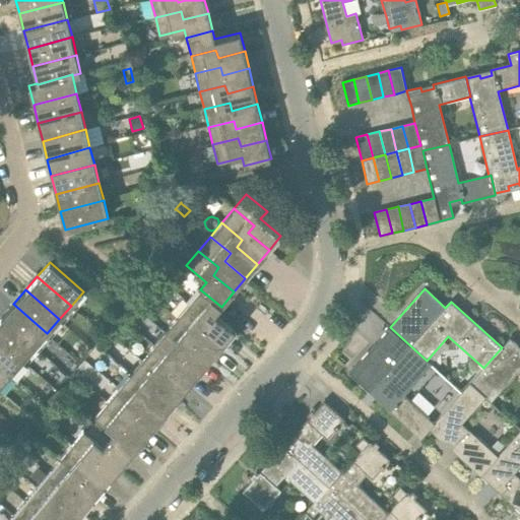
[(221,307),(200,289),(189,304),(208,320),(203,327),(223,344),(236,329),(216,313),(221,307)]
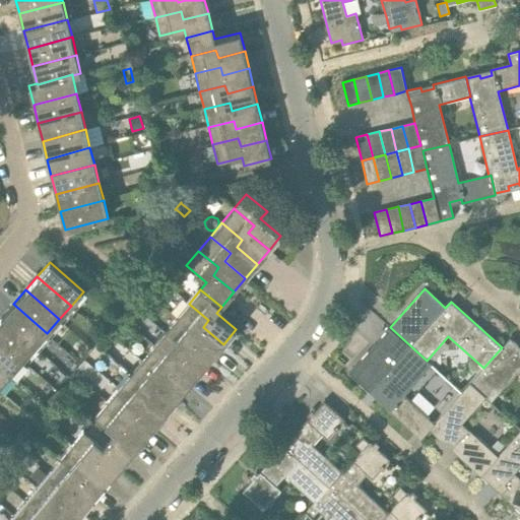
[(1,317),(35,346),(47,333),(13,304),(1,317)]
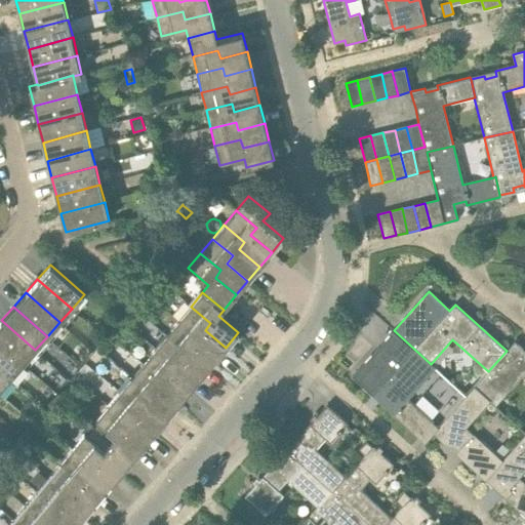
[(210,323),(191,307),(178,321),(199,337),(193,345),(213,362),(226,348),(205,330),(210,323)]
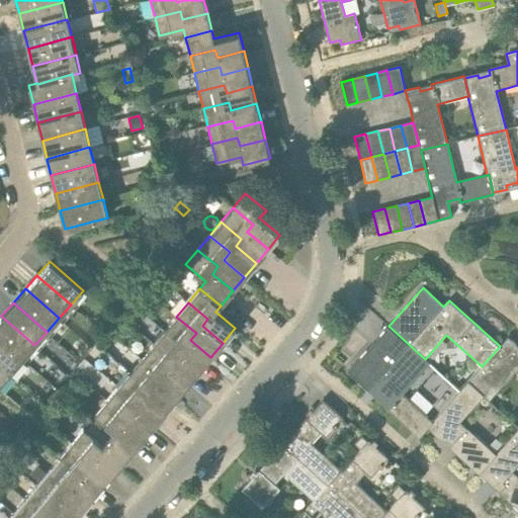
[(0,317),(0,339),(22,359),(34,345),(1,316),(0,317)]
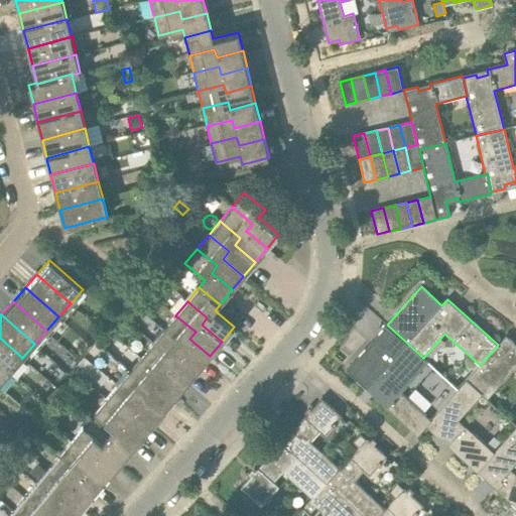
[(196,332),(175,315),(164,329),(183,346),(178,353),(199,370),(210,356),(189,339),(196,332)]
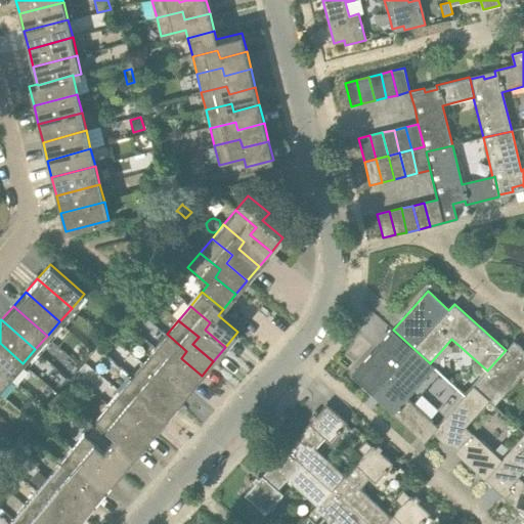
[(435,368),(430,363),(393,330),(351,376),(424,441),(432,433),(438,426),(407,399),(435,368)]
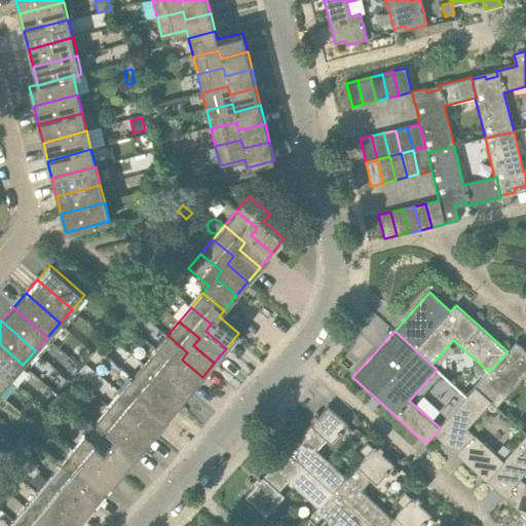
[(187,352),(167,335),(155,349),(176,367),(170,373),(190,391),(202,377),(182,360),(187,352)]
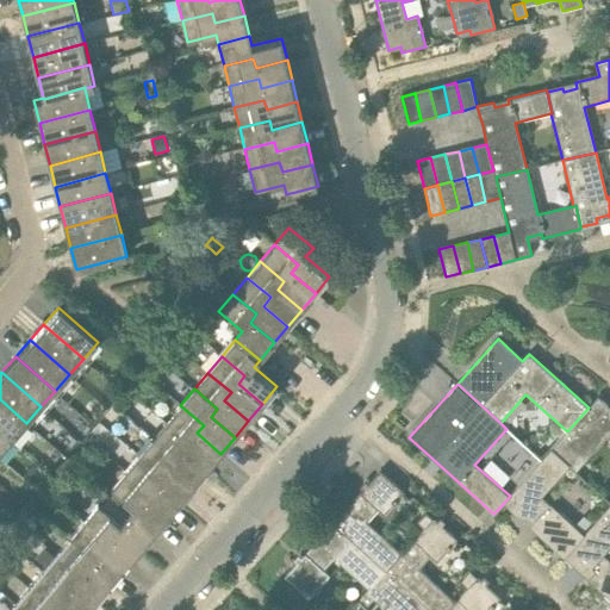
[(589,408),(567,431),(551,450),(568,467),(576,473),(609,437),(609,439),(609,406),(598,397),(589,408)]
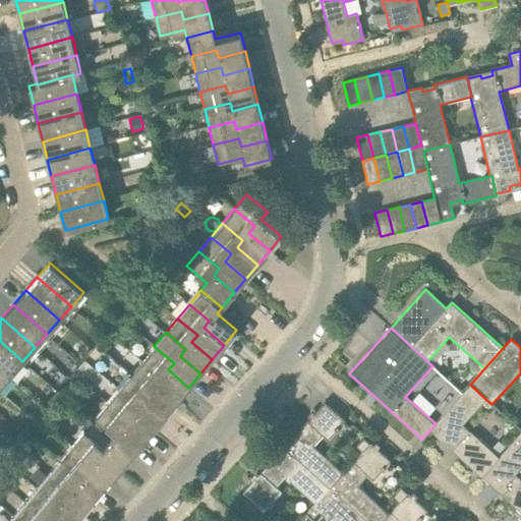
[(0,365),(10,374),(22,361),(0,341),(0,365)]
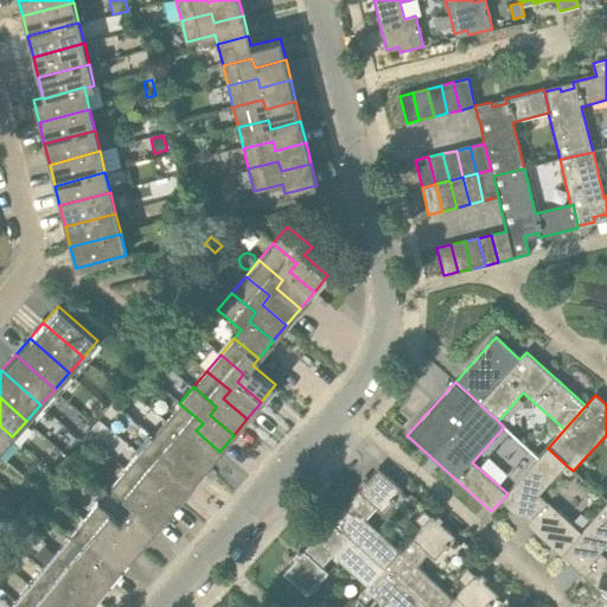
[(203,423),(179,403),(166,420),(189,439),(183,447),(206,467),(219,452),(196,430),(203,423)]
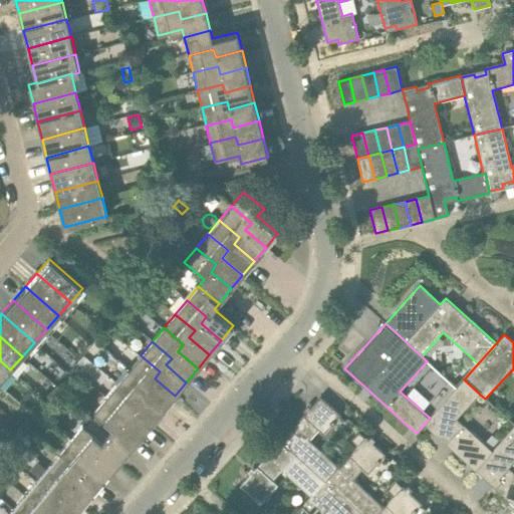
[(160,371),(141,355),(129,369),(149,386),(143,393),(164,410),(175,396),(155,378),(160,371)]
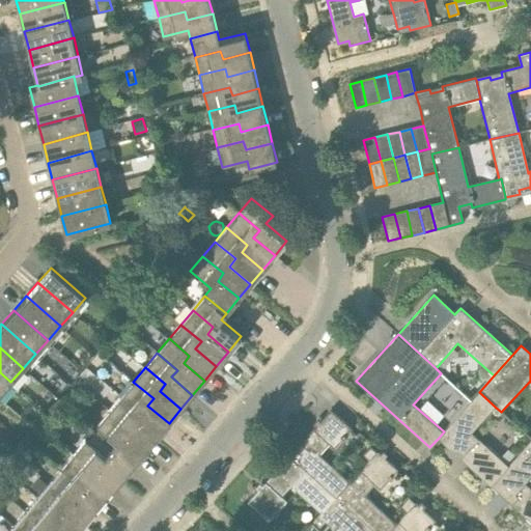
[(0,393),(10,382),(0,372),(0,393)]
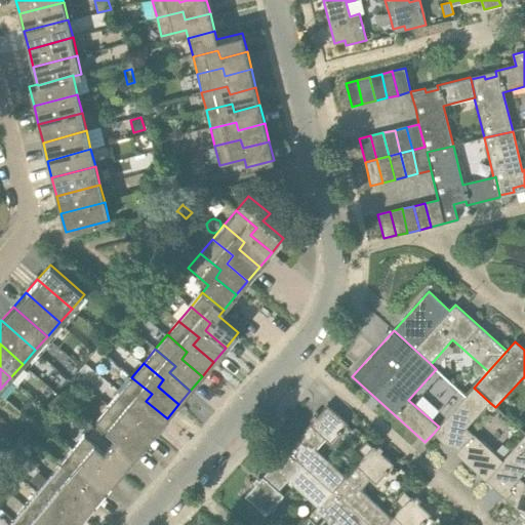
[(152,394),(131,377),(120,392),(139,408),(134,415),(155,433),(167,418),(146,401),(152,394)]
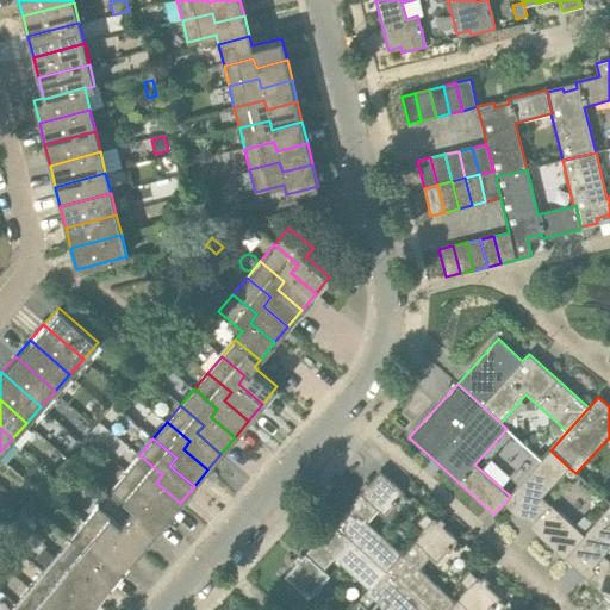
[(510,496),(503,504),(562,558),(584,535),(542,496),(568,467),(551,450),(510,496)]
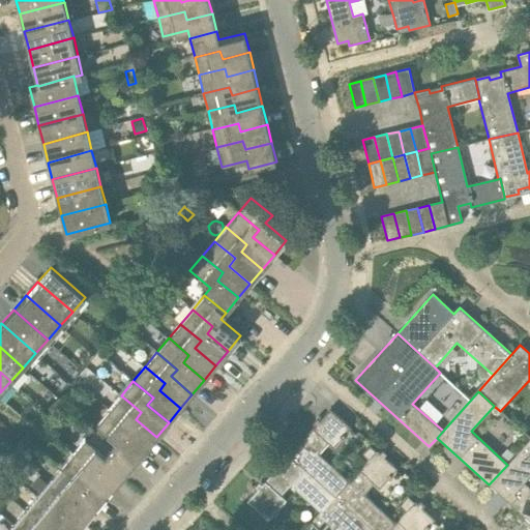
[(141,412),(121,395),(109,410),(129,427),(123,434),(144,451),(156,437),(136,419),(141,412)]
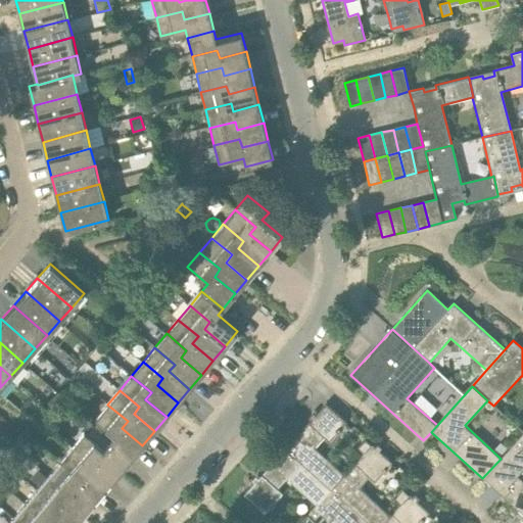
[(326,403),(285,449),(330,489),(344,473),(315,446),(324,436),(329,440),(346,422),(326,403)]
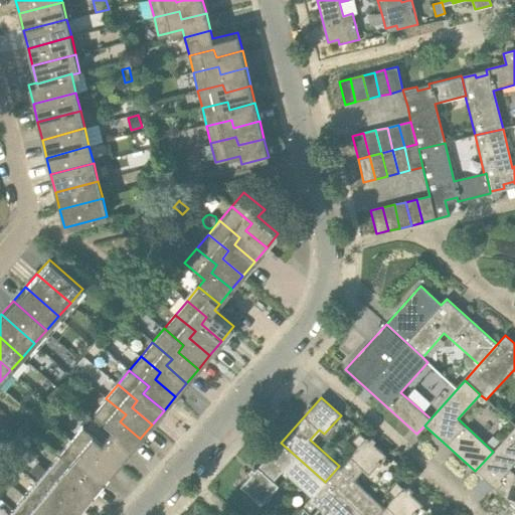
[(126,414),(106,398),(94,412),(115,431),(109,437),(129,453),(140,439),(120,421),(126,414)]
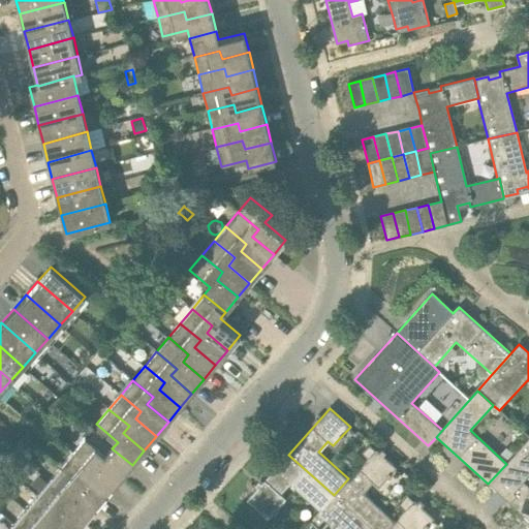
[(132,465),(112,448),(106,456),(85,438),(72,453),(93,469),(99,462),(120,479),(132,465)]
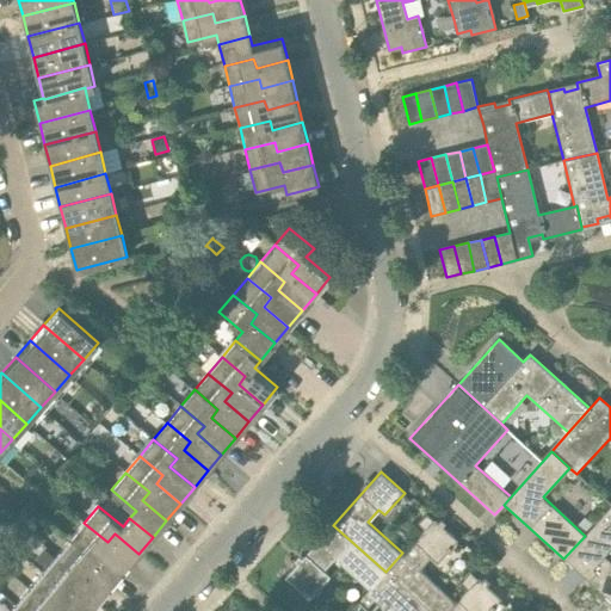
[(610,506),(585,536),(563,559),(610,600),(610,560),(605,555),(610,548),(610,506)]
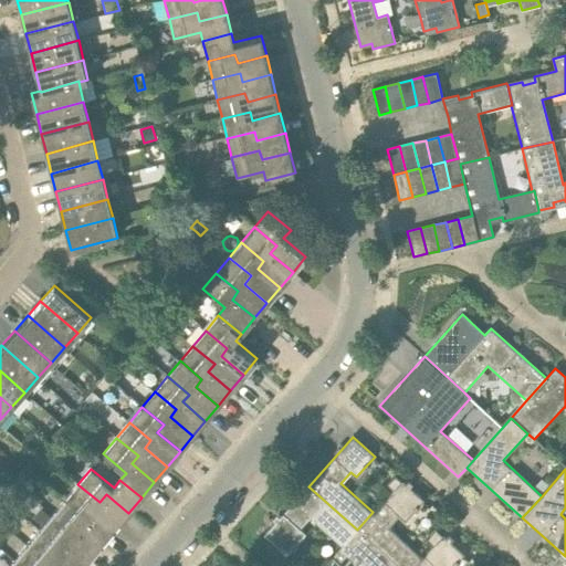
[(394,489),(401,480),(396,475),(388,483),(394,489)]
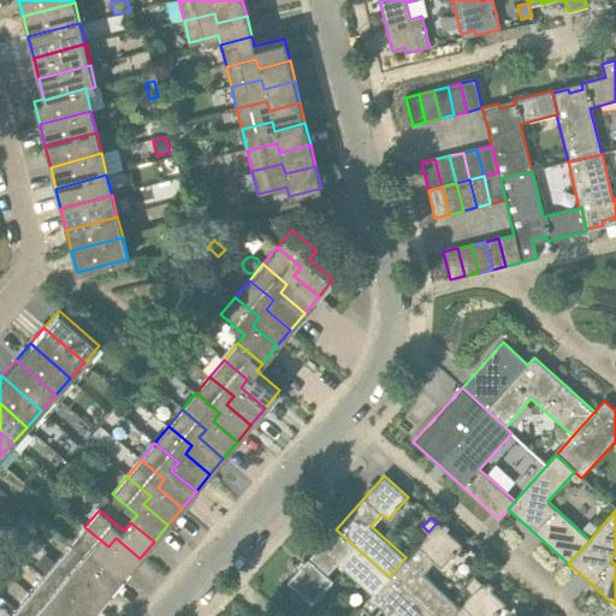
[(406,557),(389,576),(433,615),(449,615),(458,605),(424,574),(436,561),(442,566),(461,544),(437,522),(428,532),(406,557)]
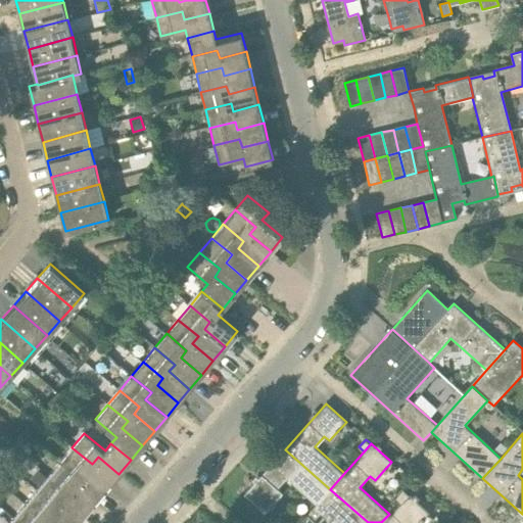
[(494,452),(501,458),(507,450),(501,444),(494,452)]
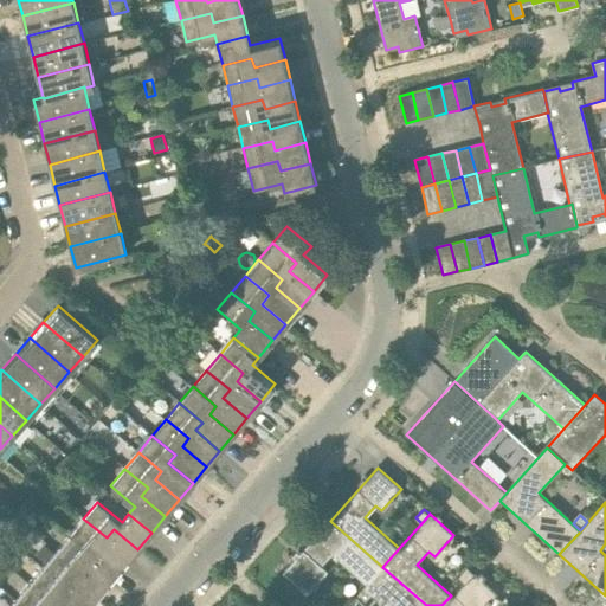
[(107,537),(83,519),(70,534),(92,554),(100,546),(123,566),(137,549),(114,529),(107,537)]
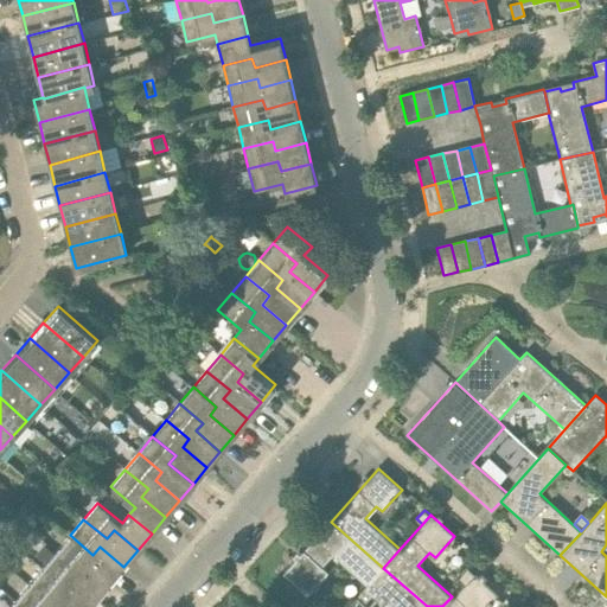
[(383,568),(331,522),(283,574),(307,595),(327,573),(321,567),(333,555),(368,586),(383,568)]
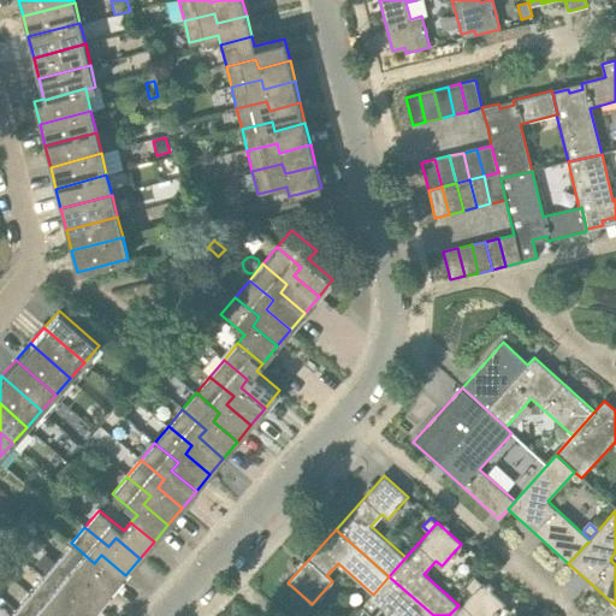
[(94,563),(71,543),(57,560),(81,580),(88,572),(112,592),(125,575),(101,555),(94,563)]
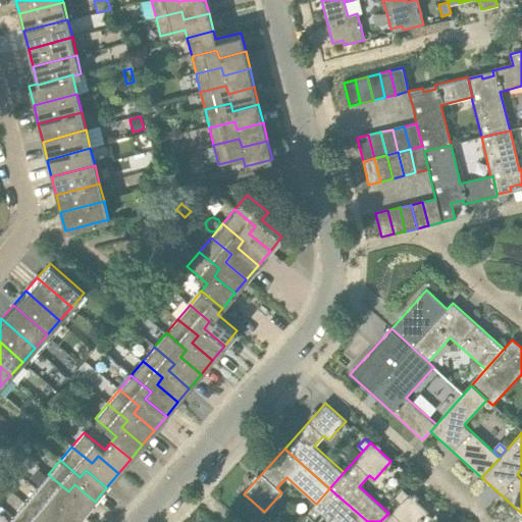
[(68,491),(48,474),(37,488),(56,505),(62,499),(83,515),(95,502),(74,484),(68,491)]
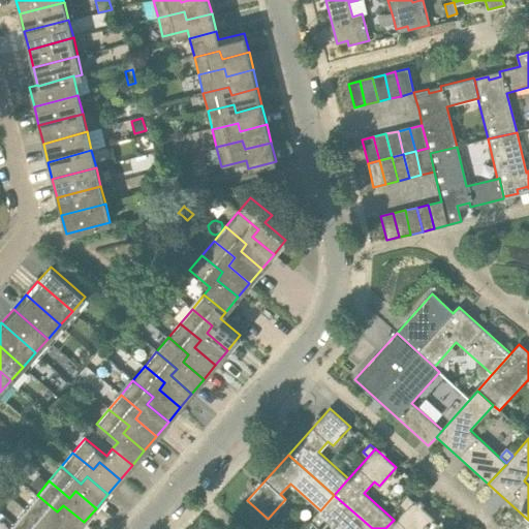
[(57,511),(37,495),(25,509),(45,526),(52,519),(63,528),(78,528),(84,522),(63,505),(57,511)]
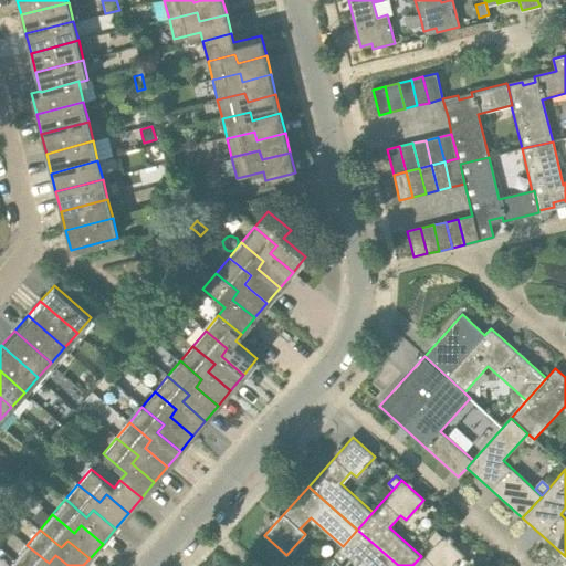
[(398,565),(357,530),(343,546),(324,565),(398,565)]
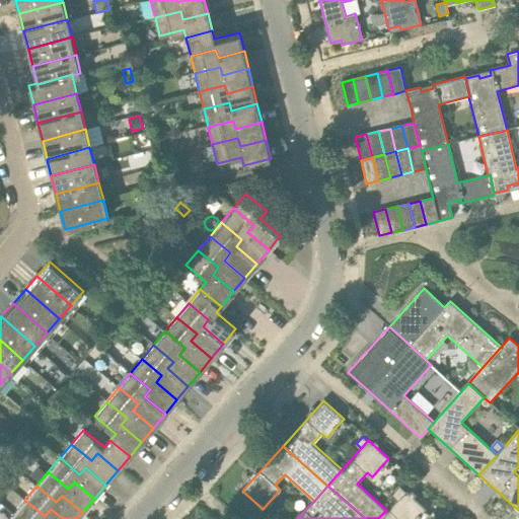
[(397,498),(405,490),(400,486),(393,494),(397,498)]
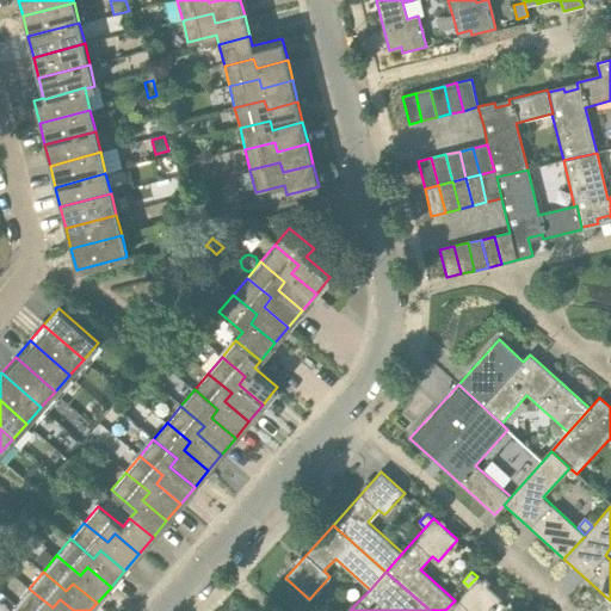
[(455,600),(445,610),(489,610),(501,598),(477,576),(468,586),(455,600)]
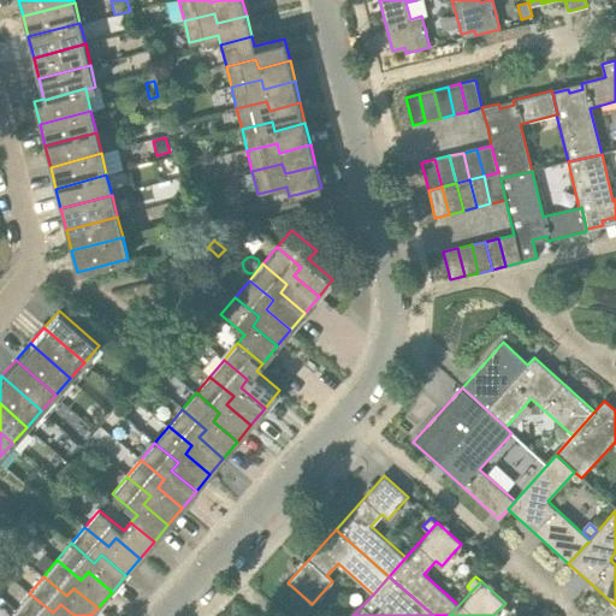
[(53,612),(29,593),(16,609),(24,615),(73,615),(60,604),(53,612)]
